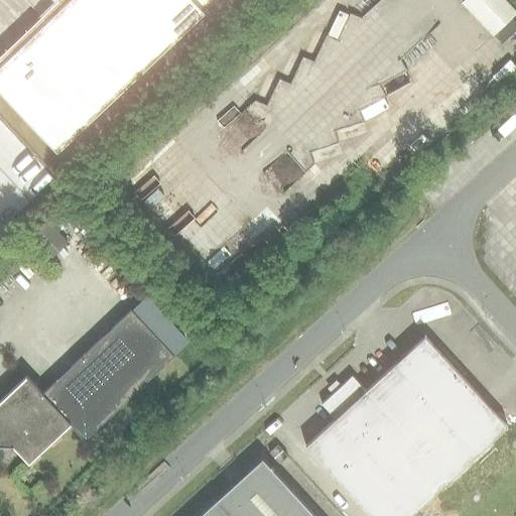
[(70,0),(0,66),(0,93),(56,153),(217,0),(70,0)]
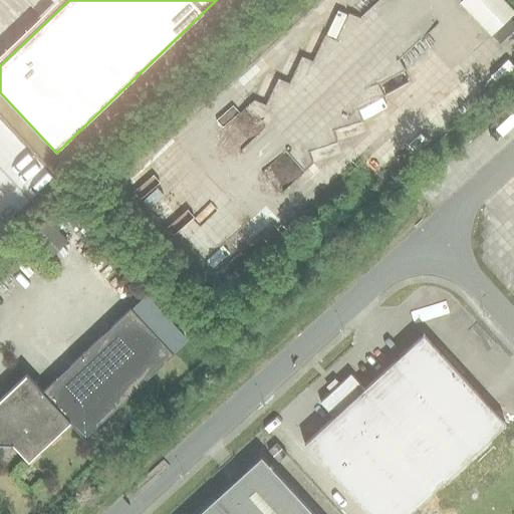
[(513,10),(503,0),(461,0),(460,2),(491,34),(513,11),(513,10)]
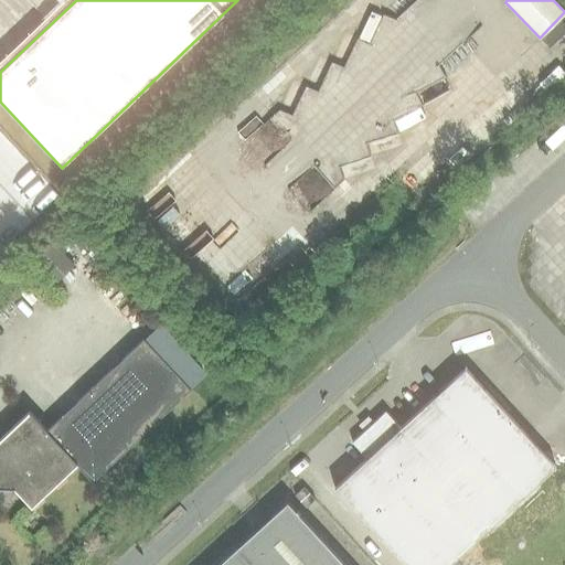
[(540,38),(550,49),(564,33),(564,25),(558,20),(540,38)]
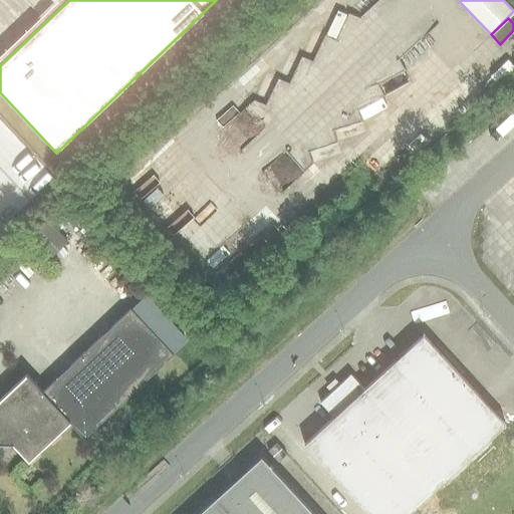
[(55,254),(71,238),(51,217),(35,232),(55,254)]
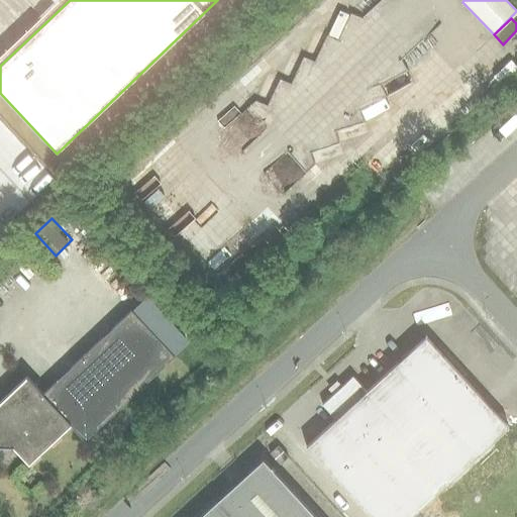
[(25,377),(0,400),(0,445),(12,446),(29,464),(71,426),(84,440),(174,356),(131,310),(42,394),(25,377)]
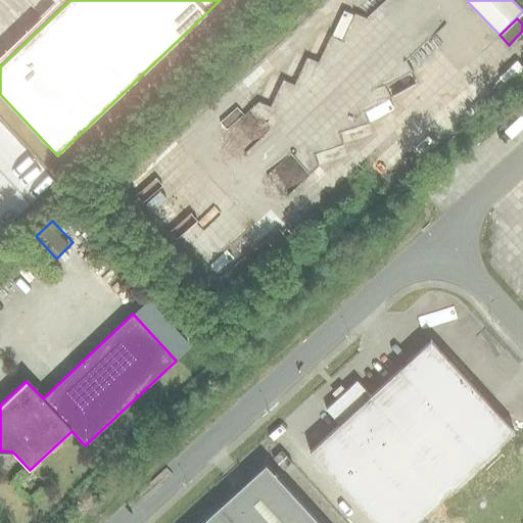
[(415,522),(514,432),(430,341),(370,396),(357,381),(325,410),(339,425),(308,453),(373,522),(415,522)]
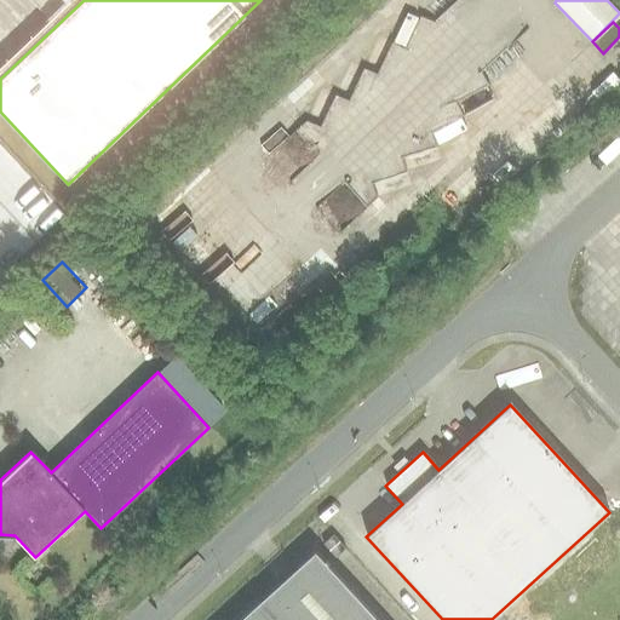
[(578,435),(566,445),(584,465),(595,455),(578,435)]
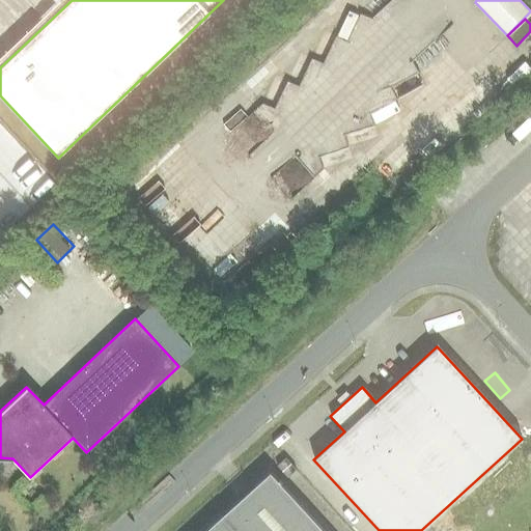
[(286,477),(296,470),(284,457),(276,466),(286,477)]
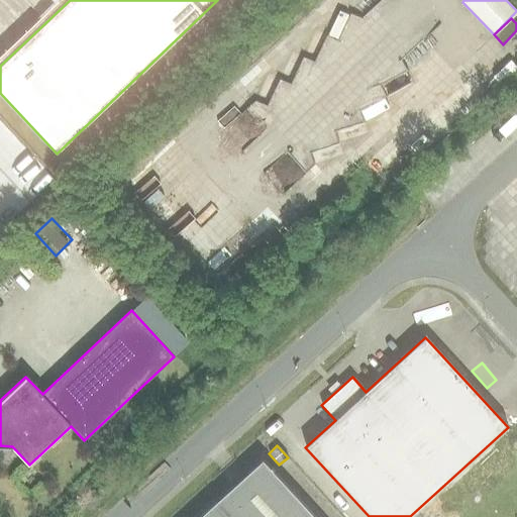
[(315,516),(262,458),(217,500),(198,516),(315,516)]
